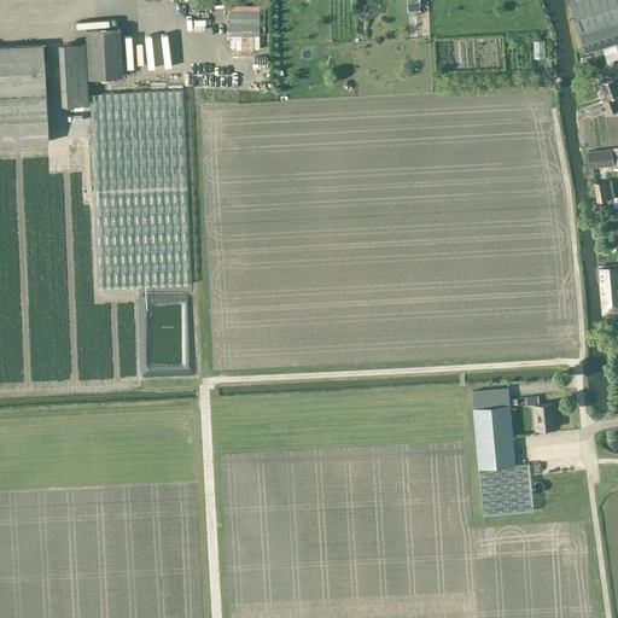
[(617,0),(569,0),(571,4),(579,34),(581,34),(586,52),(602,46),(616,42),(617,41),(617,0)]
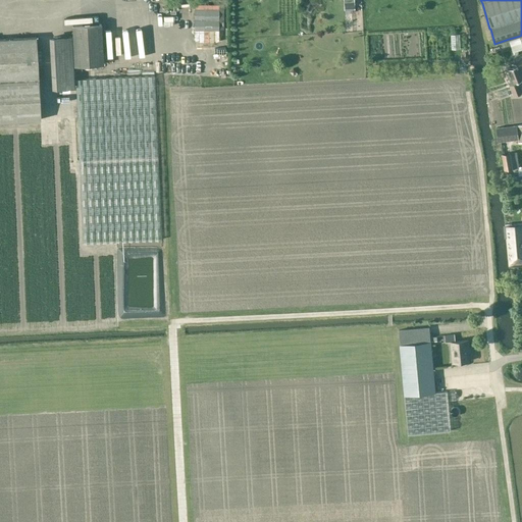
[(103,65),(100,24),(72,25),(74,66),(103,65)]
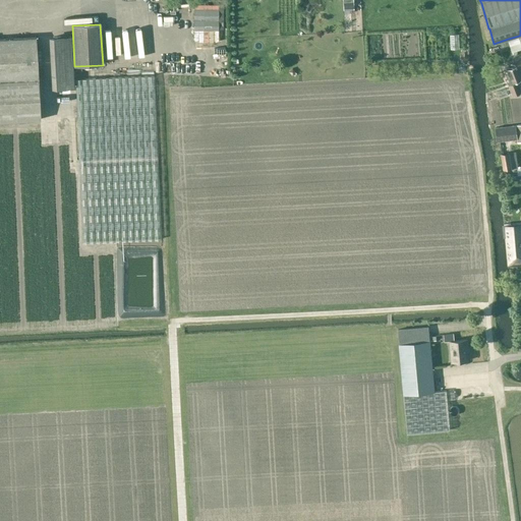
[(520,49),(520,42),(519,36),(508,39),(512,52),(520,49)]
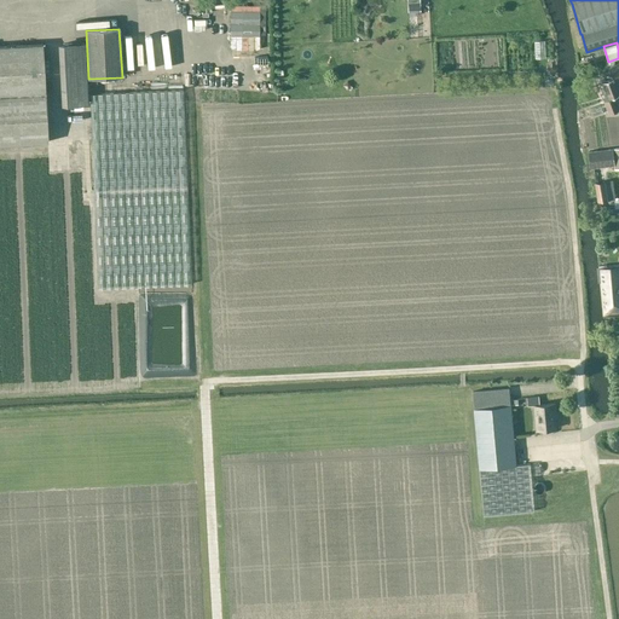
[(0,45),(0,143),(47,142),(44,76),(50,76),(50,61),(44,61),(42,44),(0,45)]
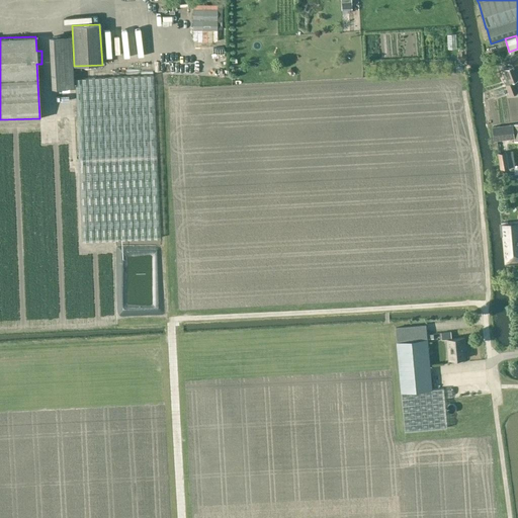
[(52,88),(73,88),(71,36),(50,37),(52,88)]
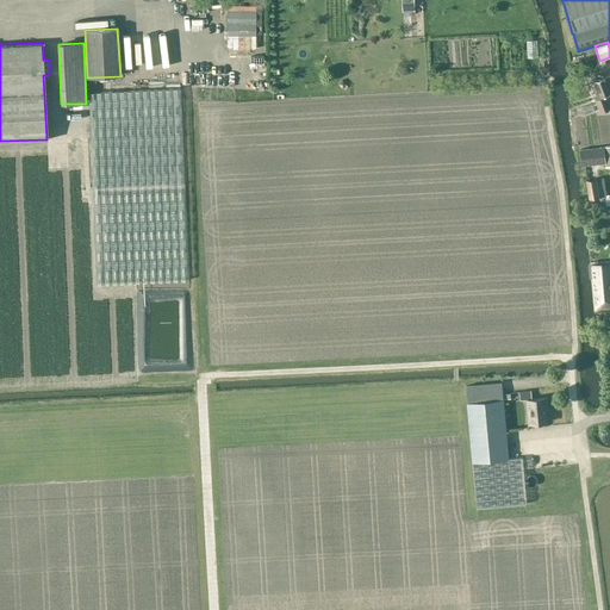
[(595,81),(598,91),(592,93),(596,99),(601,112),(609,109),(609,103),(607,95),(609,93),(609,64),(602,68),(605,78),(595,81)]
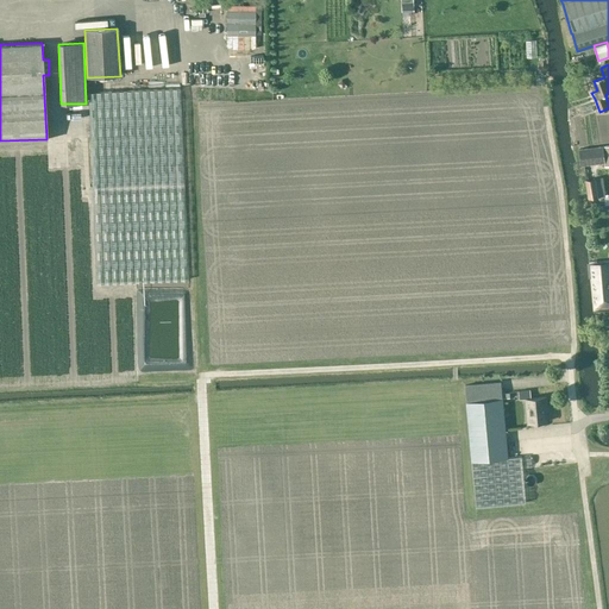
[(188,281),(180,89),(88,93),(95,284),(188,281)]
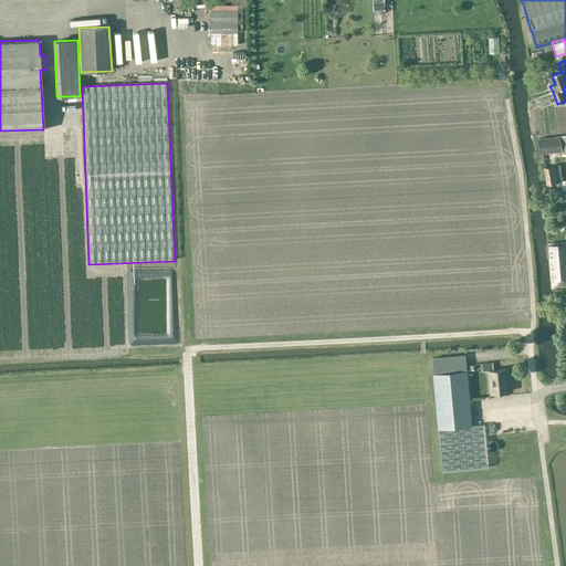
[(563,155),(565,154),(565,135),(538,138),(541,154),(563,150),(563,155)]
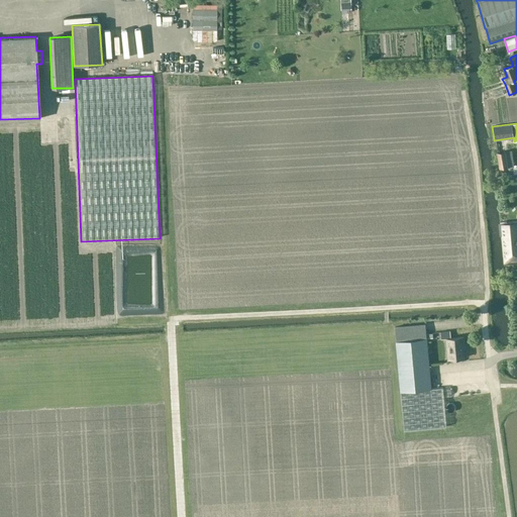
[(507,169),(514,168),(512,151),(506,151),(498,152),(500,170),(507,169)]
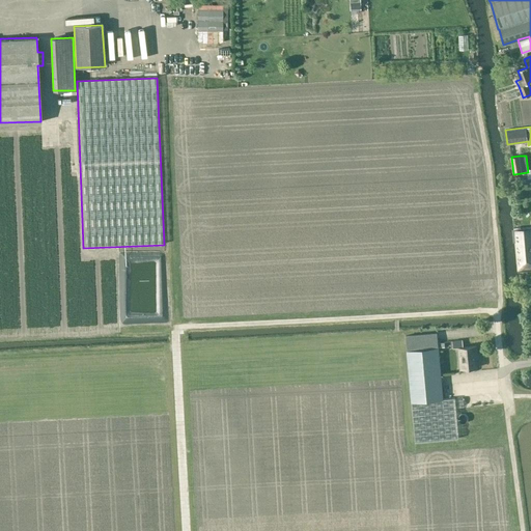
[(530,228),(515,229),(519,267),(530,266),(530,228)]
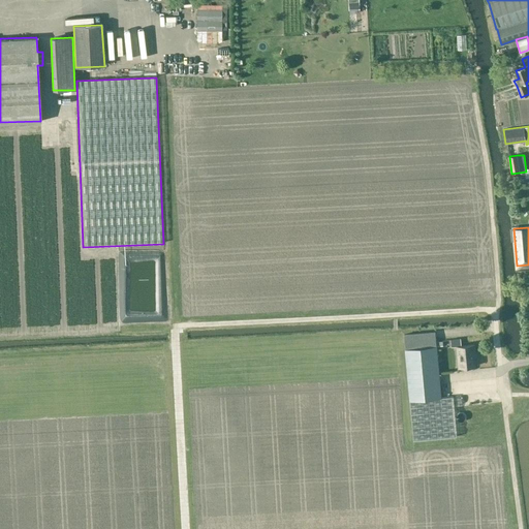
[(410,401),(441,398),(435,332),(404,335),(410,401)]
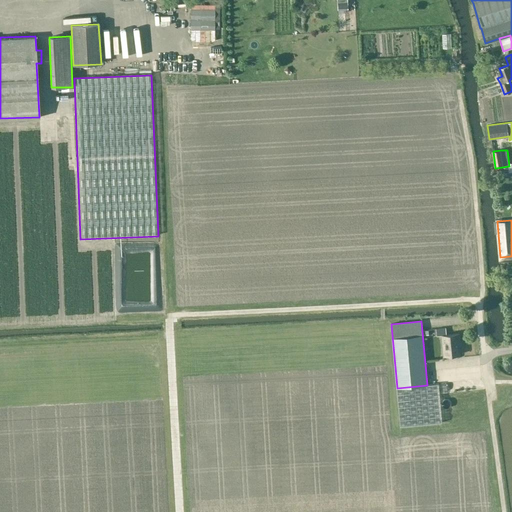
[(458,342),(460,342),(459,334),(443,335),(445,356),(460,354),(458,342)]
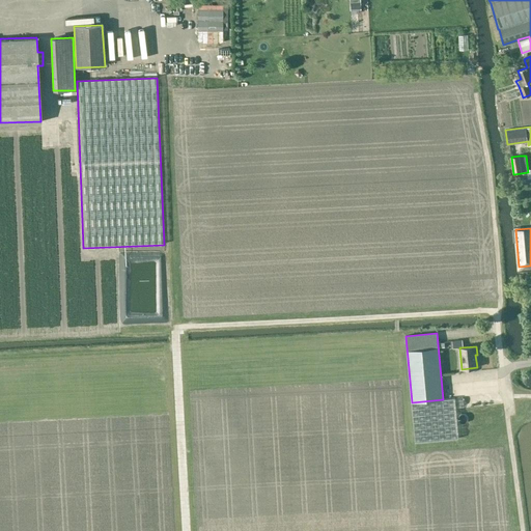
[(455,398),(443,399),(412,402),(415,443),(458,439),(455,398)]
